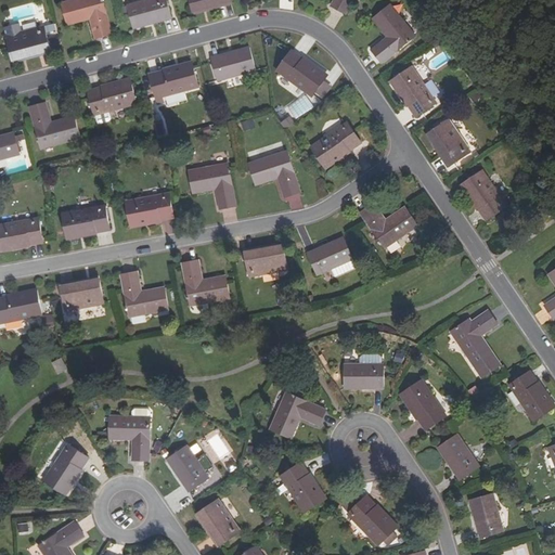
[(112,33),(102,0),(67,0),(61,2),(67,24),(90,17),(95,37),(112,33)]
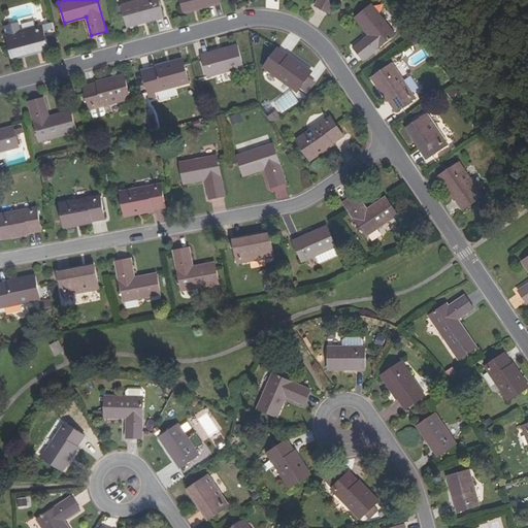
[(162,15),(158,0),(135,0),(121,4),(127,26),(162,15)]
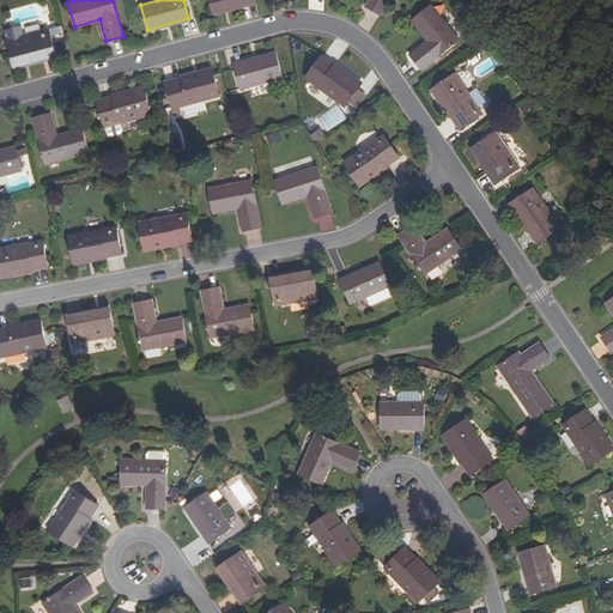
[(388,0),(368,0),(365,6),(381,14),(388,0)]
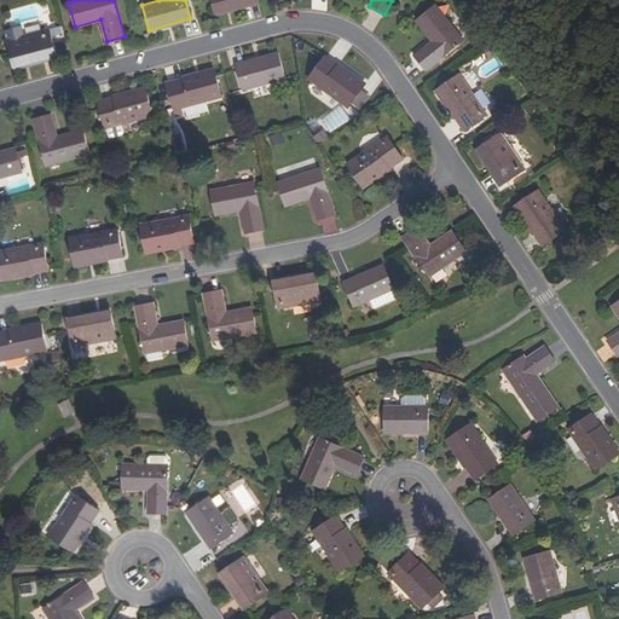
[(215,12),(243,5),(242,1),(214,9),(215,12)]
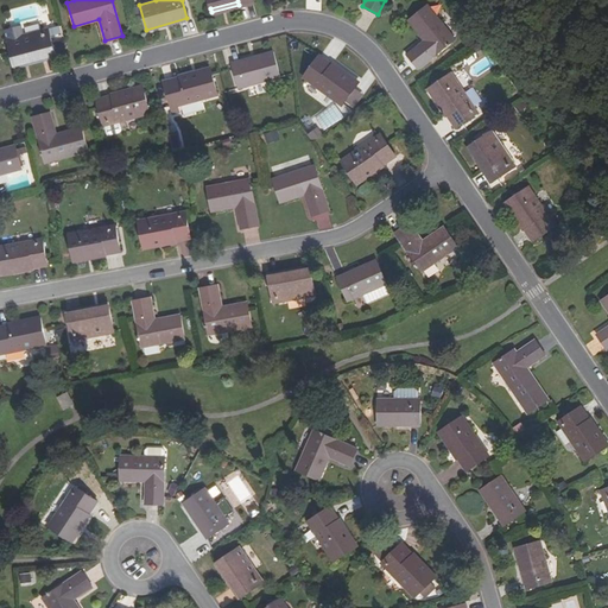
[(413,19),(429,42),(410,55),(419,69),(458,42),(434,5),(413,19)]
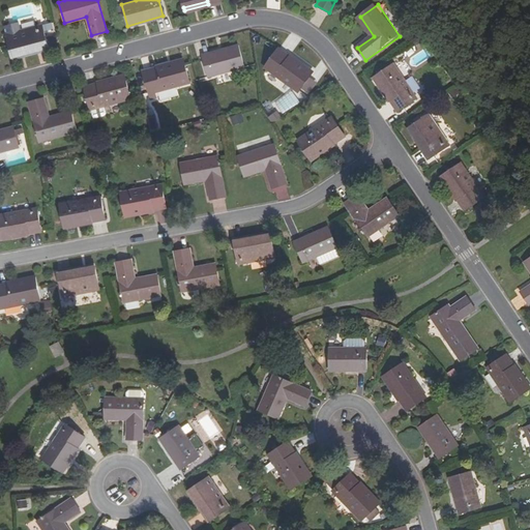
[(5,34),(10,55),(34,49),(35,51),(48,48),(41,24),(5,34)]
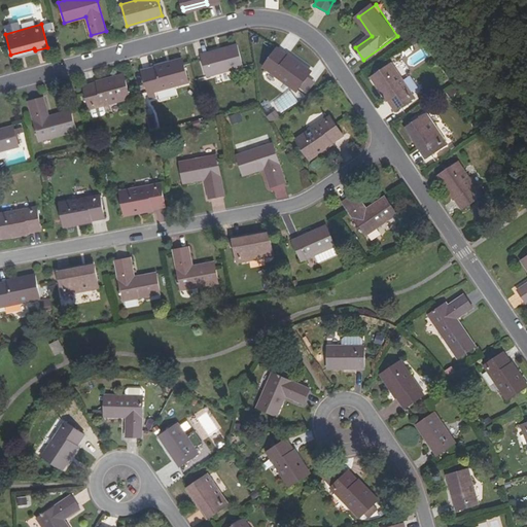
[(242,67),(237,45),(200,55),(206,77),(242,67)]
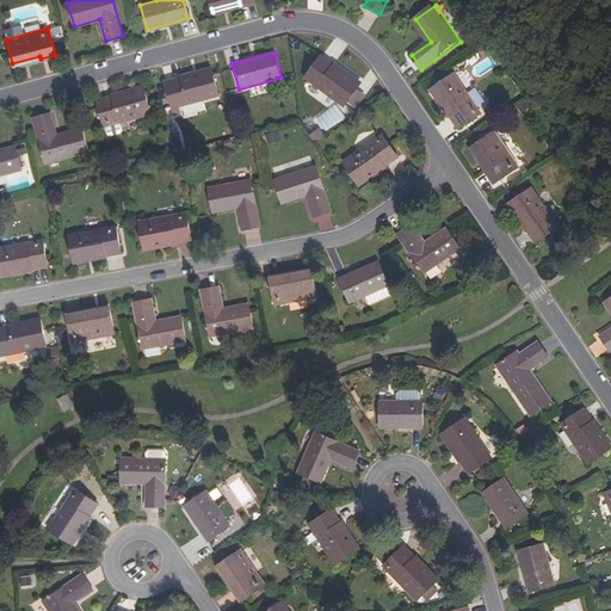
[(13,66),(41,59),(39,56),(12,63),(13,66)]
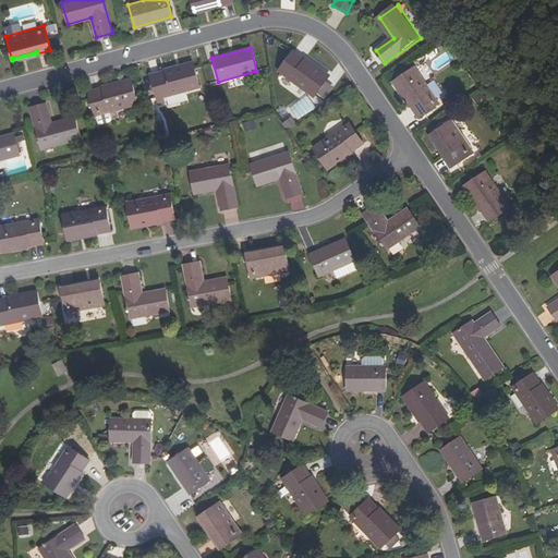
[(328,77),(293,51),(278,72),(313,97),(328,77)]
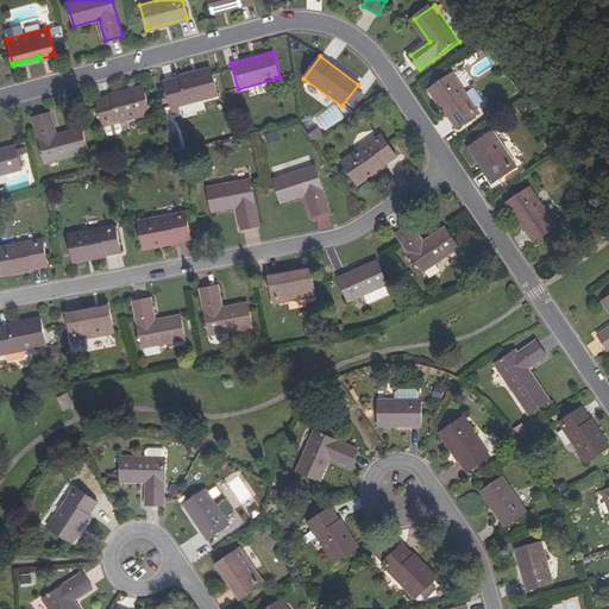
[(218,98),(211,71),(164,83),(173,115),(180,114),(179,108),(218,98)]
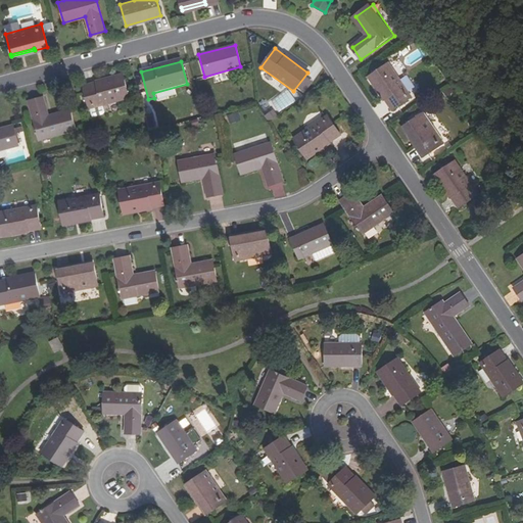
[(412,96),(389,62),(369,76),(392,109),(412,96)]
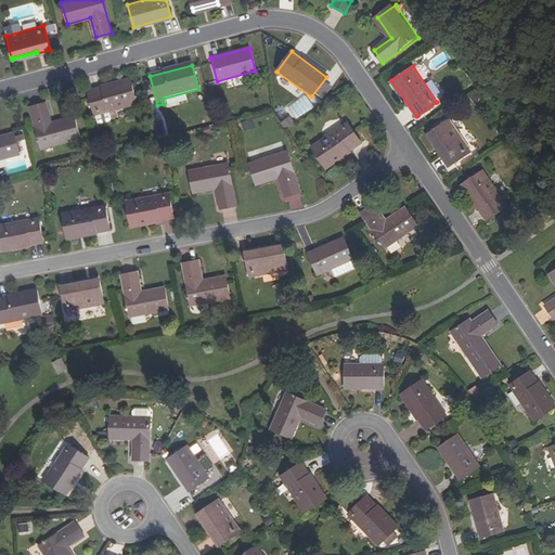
[(137,104),(130,80),(88,92),(95,116),(97,116),(111,112),(137,104)]
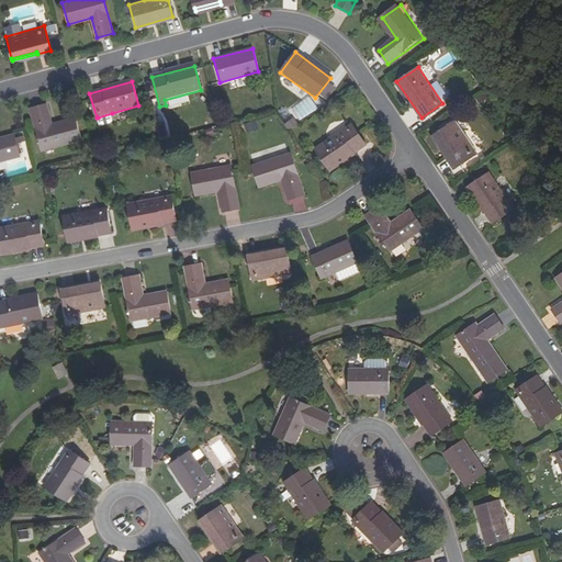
[(52,126),(45,105),(30,109),(42,152),(81,141),(76,120),(52,126)]
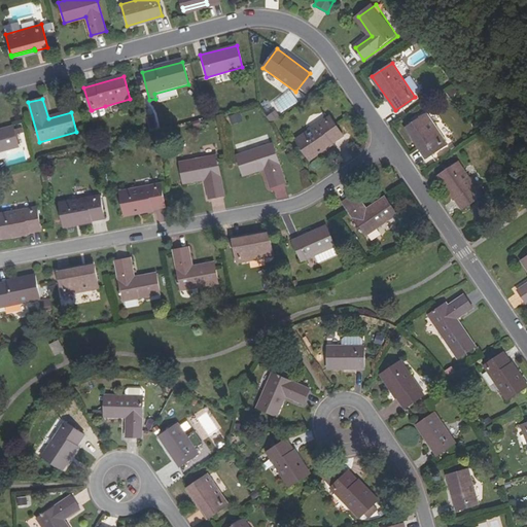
[(105,106),(92,110),(94,119),(105,115),(106,113),(105,106)]
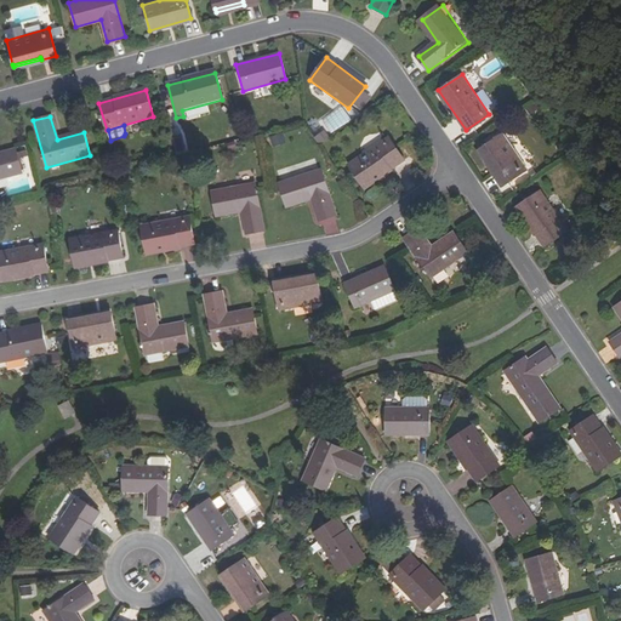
[(272,137),(274,144),(285,142),(283,134),(272,137)]
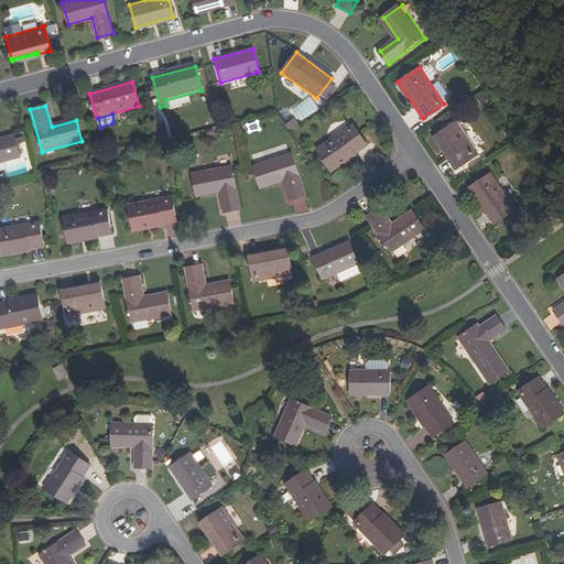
[(456,121),(437,133),(452,154),(448,156),(457,169),(478,153),(456,121)]
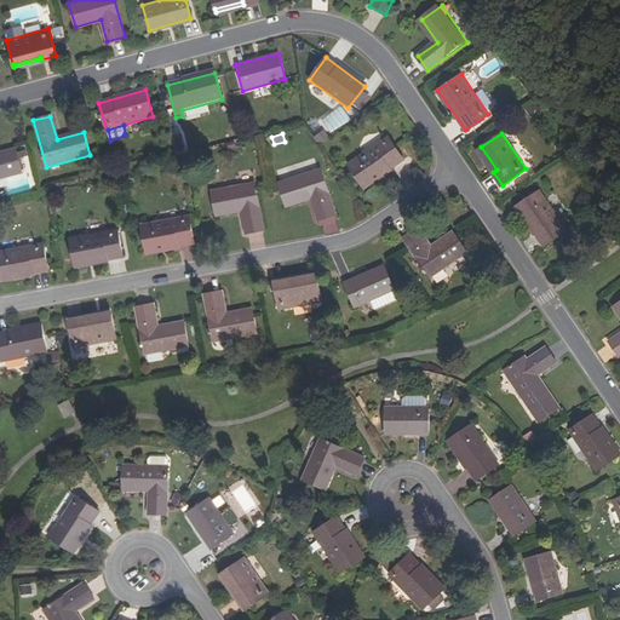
[(403,159),(388,136),(346,164),(362,187),(403,159)]
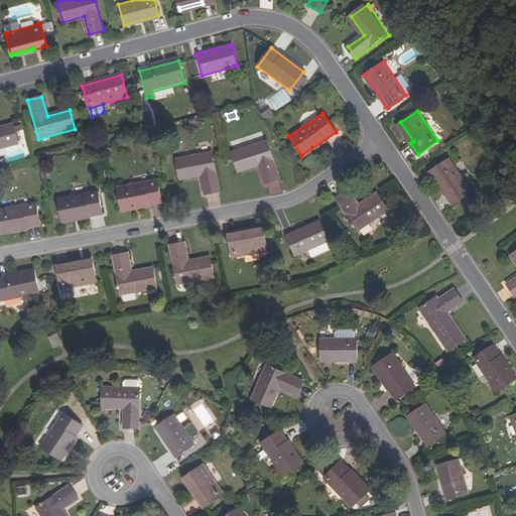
[(397,124),(410,143),(413,141),(400,122),(397,124)]
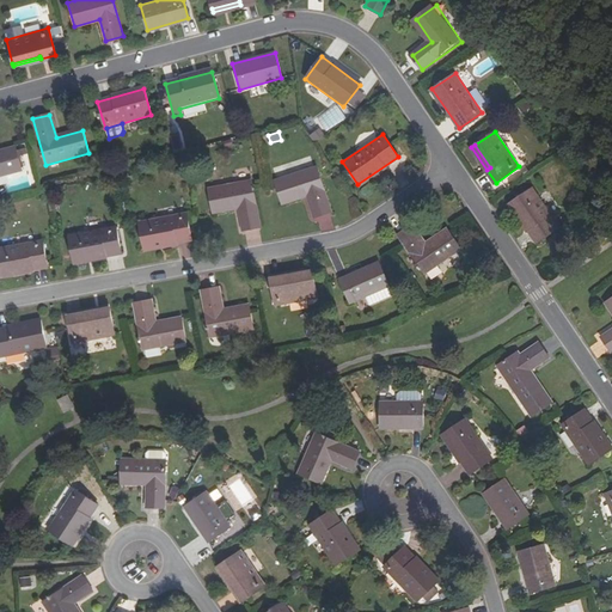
[(0,150),(0,176),(23,170),(16,146),(0,150)]
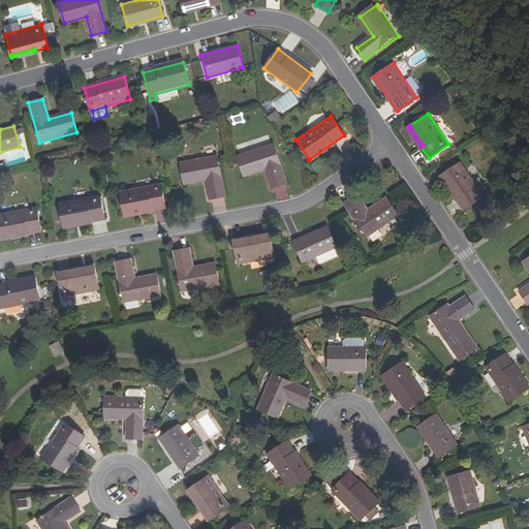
[(285,181),(271,143),(234,156),(242,176),(263,167),(271,186),(285,181)]
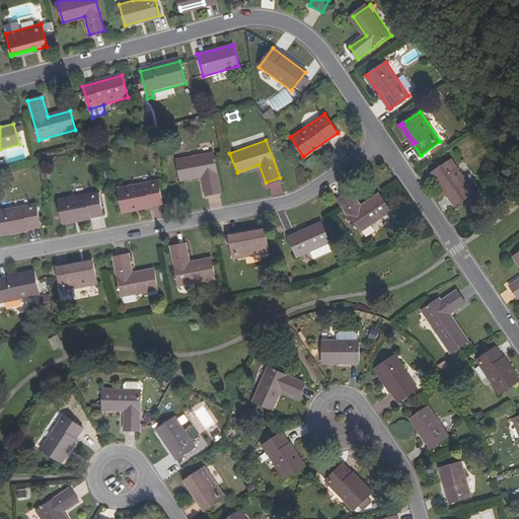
[(468,160),(486,150),(479,140),(462,151),(468,160)]
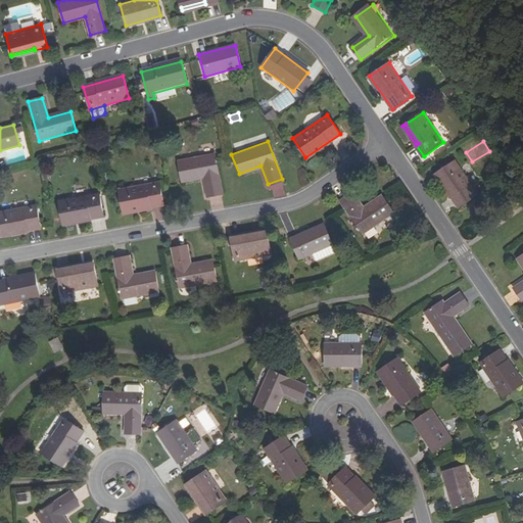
[(222,193),(214,154),(176,160),(180,181),(202,177),(206,196),(222,193)]
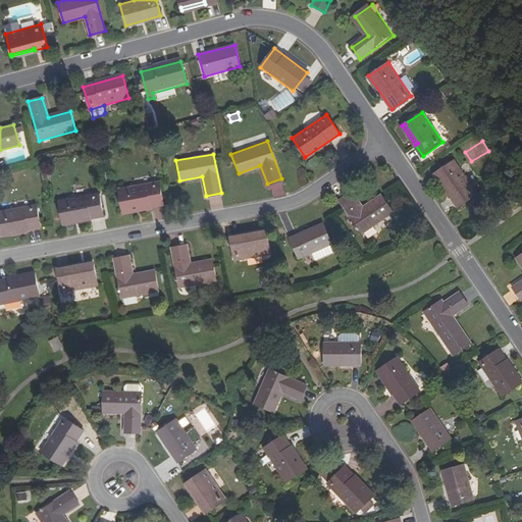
[(477,194),(454,159),(434,172),(458,207),(477,194)]
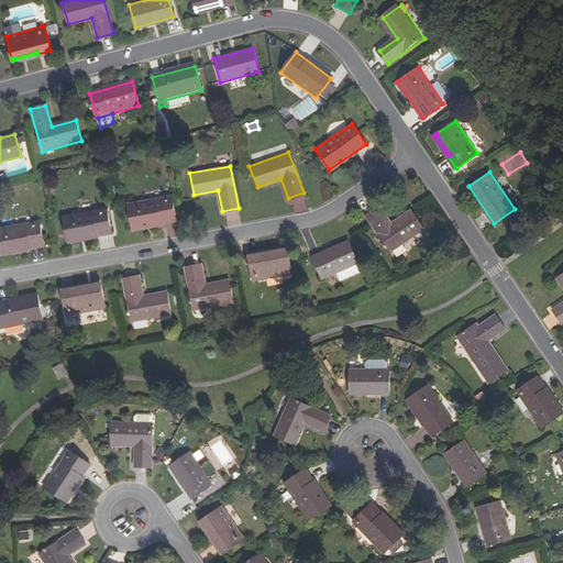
[(173,221),(168,196),(124,203),(129,229),(173,221)]
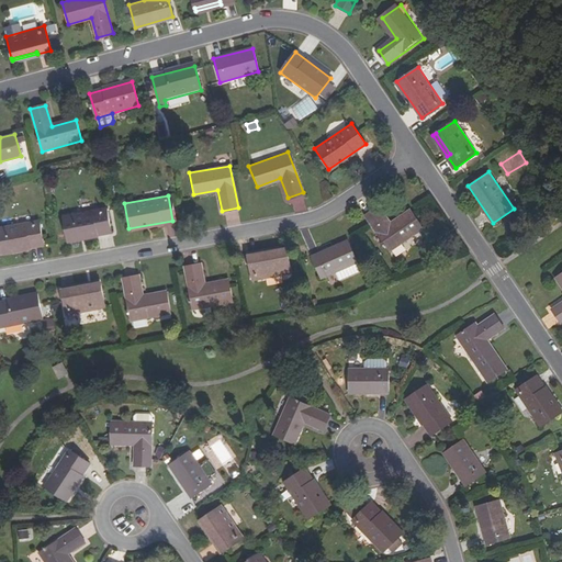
[(391,223),(379,206),(364,215),(390,251),(424,227),(411,209),(391,223)]
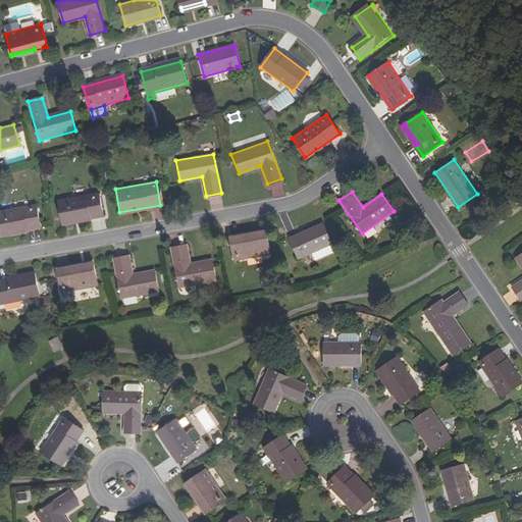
[(104,215),(99,193),(58,200),(63,222),(104,215)]
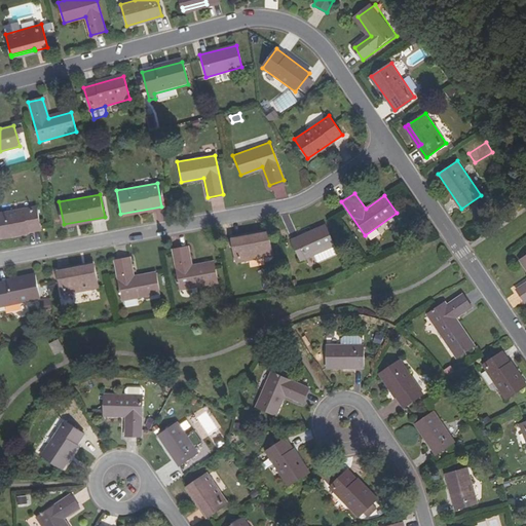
[(41,229),(37,205),(0,212),(0,235),(0,236),(41,229)]
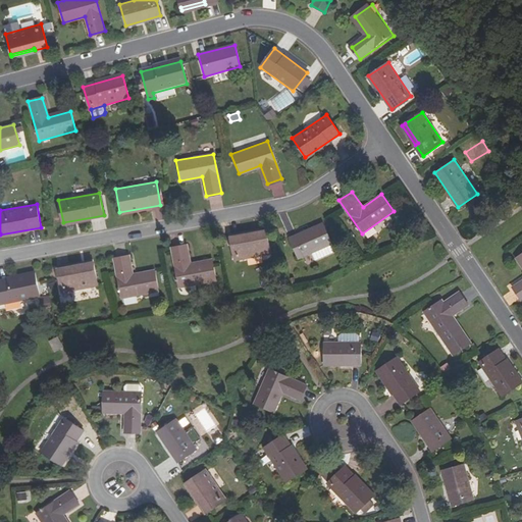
[(332,245),(323,223),(290,238),(299,259),(312,253),(316,261),(334,253),(331,245),(332,245)]
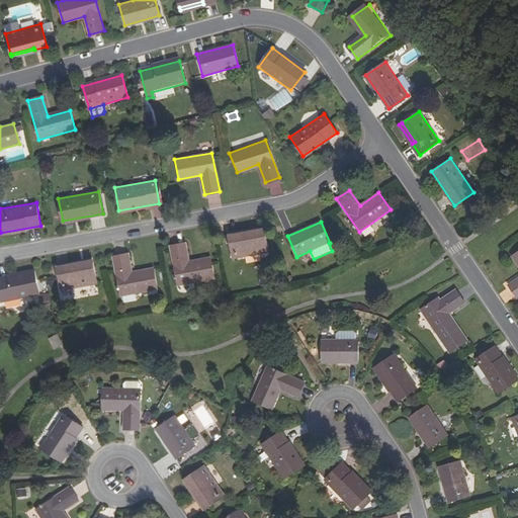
[(241,233),(228,235),(232,258),(268,252),(264,232),(241,236),(241,233)]
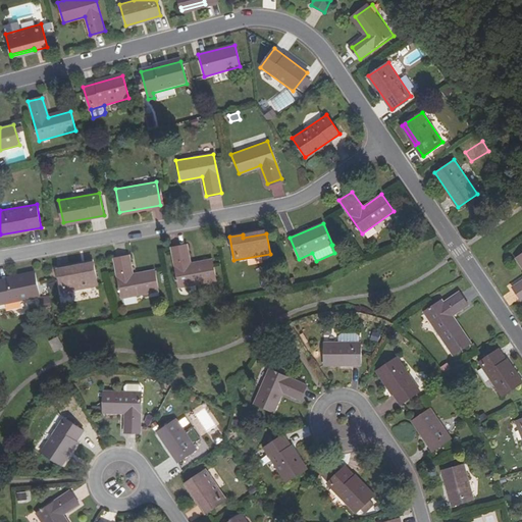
[(190,264),(186,245),(170,248),(178,288),(216,280),(212,260),(190,264)]
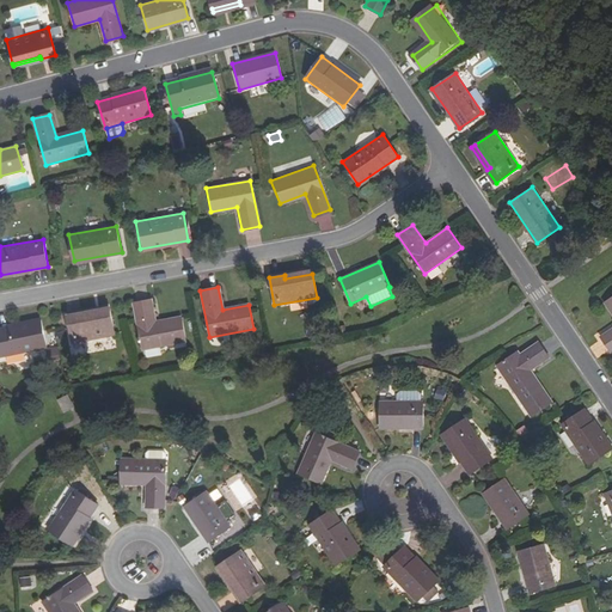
[(611,295),(604,301),(611,313),(611,329),(600,337),(610,352),(611,349),(611,295)]
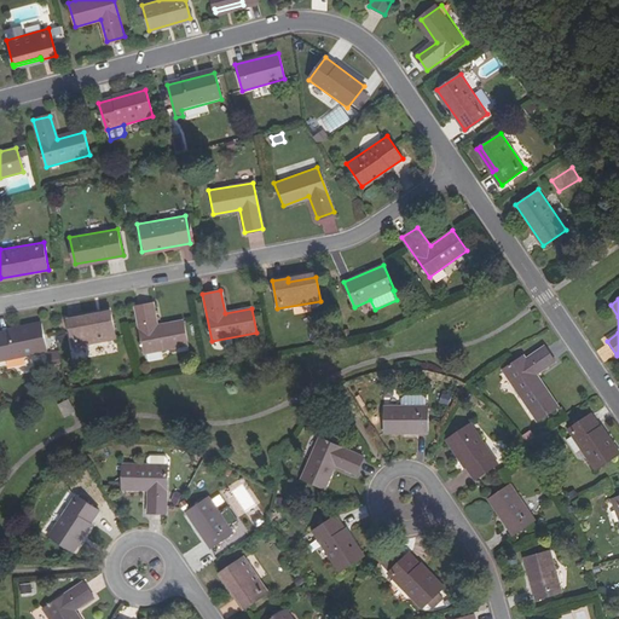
[(156,325),(151,304),(133,306),(143,353),(186,346),(183,320),(156,325)]
